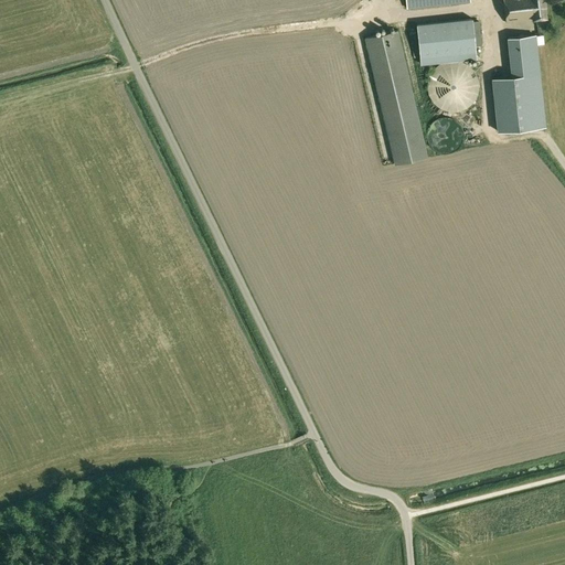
[(502,0),(505,23),(546,19),(544,0),(502,0)]
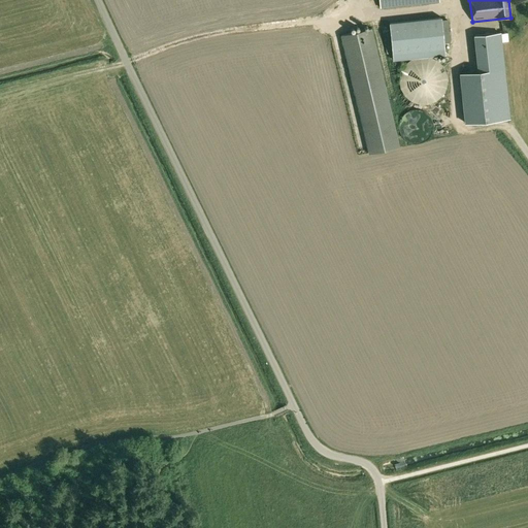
[(441,15),(389,21),(393,58),(444,52),(443,41),(449,40),(447,18),(441,18),(441,15)]
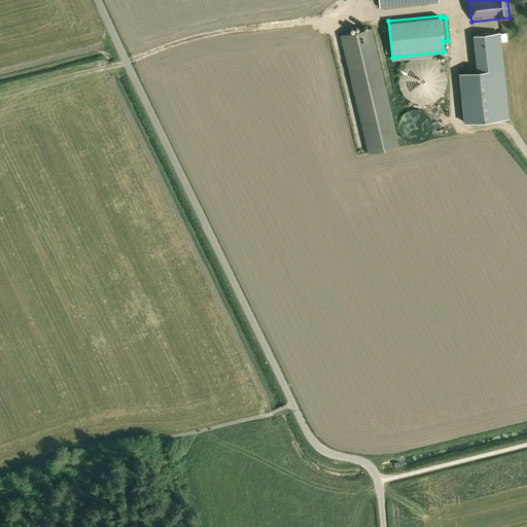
[(341,36),(369,154),(399,146),(372,29),(341,36)]
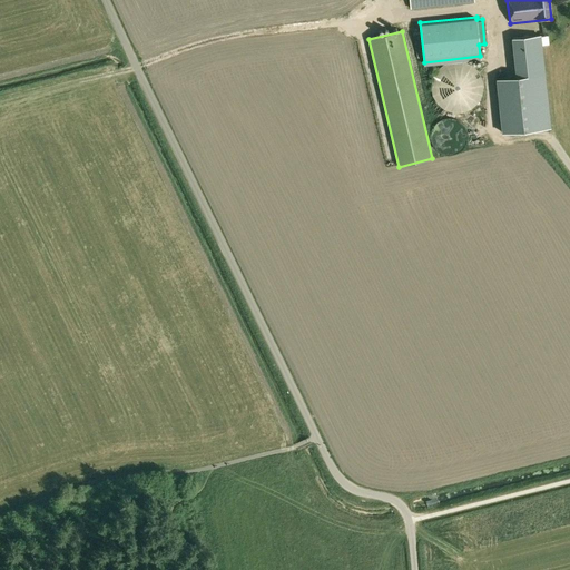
[(502,133),(550,128),(540,36),(512,39),(517,77),(497,79),(502,133)]
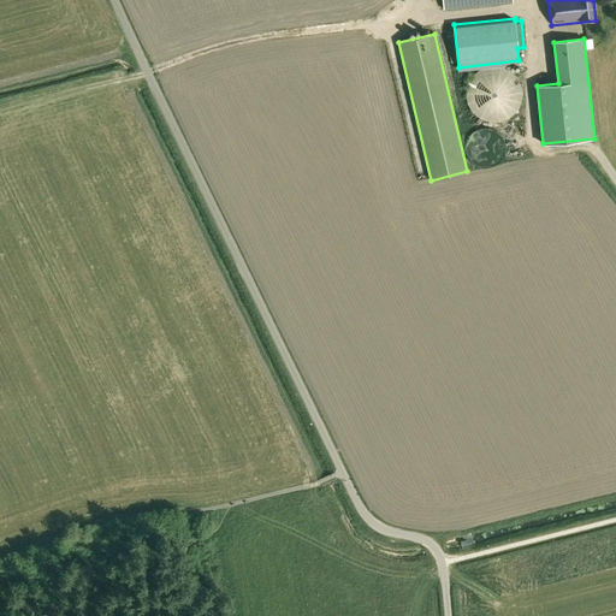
[(466,94),(468,104),(473,112),(480,118),(490,122),(499,122),(508,118),(516,112),(521,102),(522,93),(520,83),(517,77),(510,70),(501,66),(491,66),(481,69),(473,75),(468,84),(466,94)]
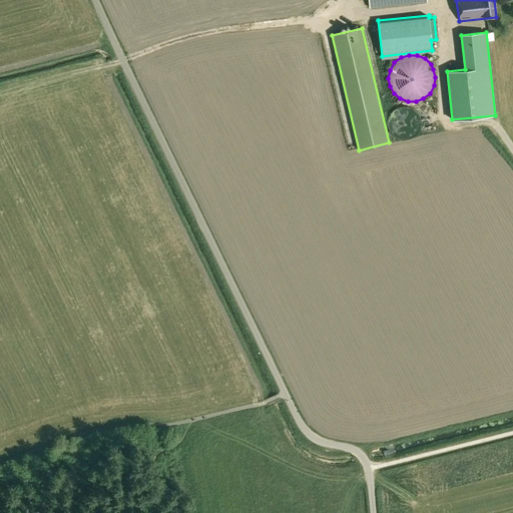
[(431,129),(439,126),(436,120),(429,124),(431,129)]
